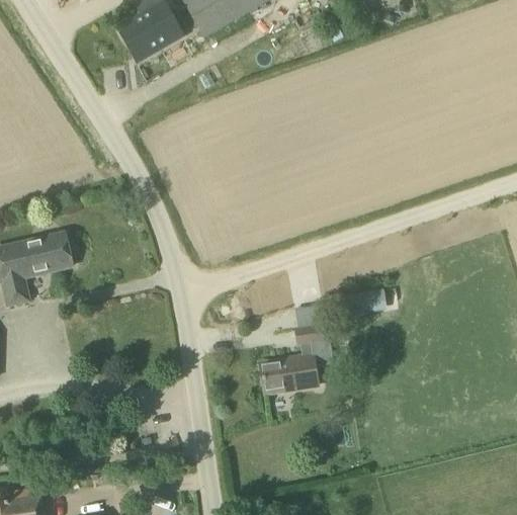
[(138,61),(182,35),(162,0),(138,0),(135,2),(142,13),(117,26),(138,61)]
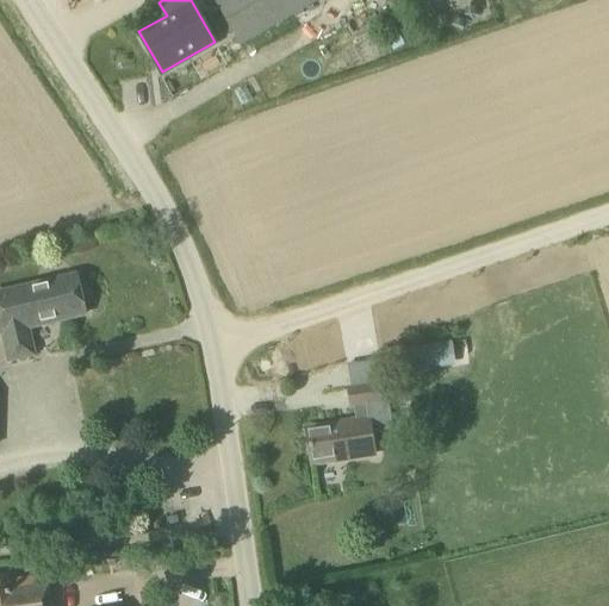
[(241,44),(316,0),(215,0),(241,44)]
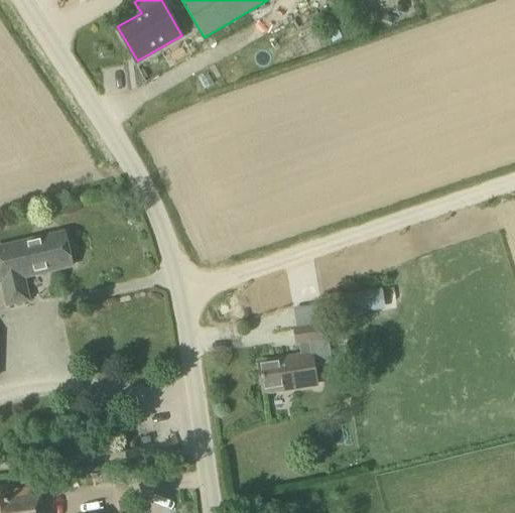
[(333,42),(343,36),(331,14),(320,19),(333,42)]
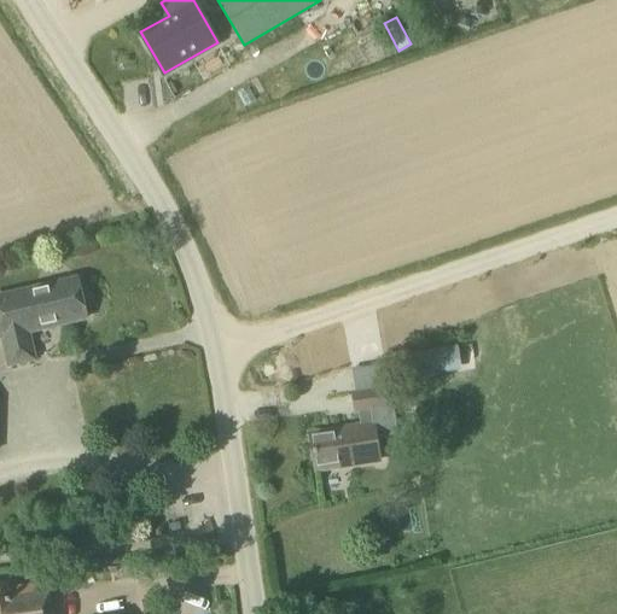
[(33,356),(27,329),(86,315),(77,276),(0,294),(0,328),(1,335),(4,334),(10,362),(33,356)]
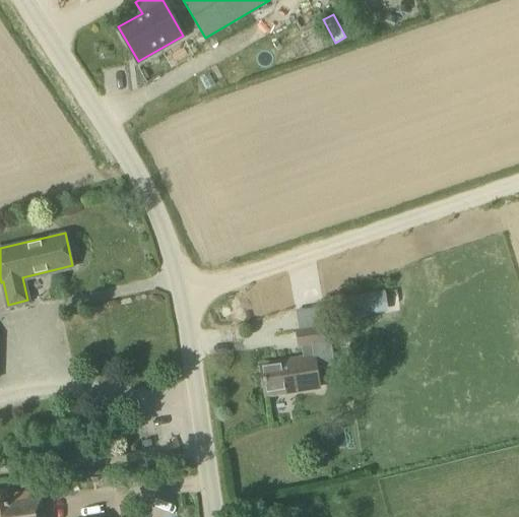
[(351,316),(388,310),(385,288),(348,295),(351,316)]
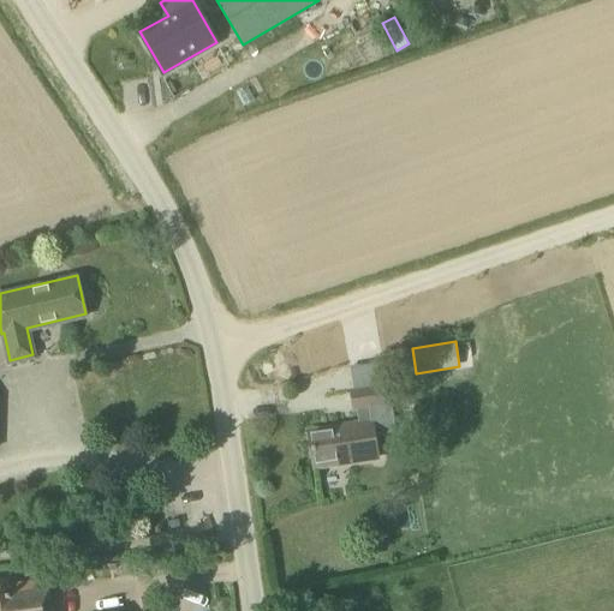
[(386,381),(383,358),(356,361),(359,384),(386,381)]
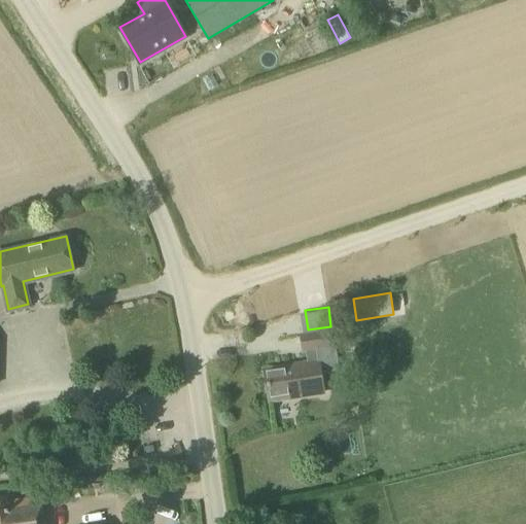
[(324,391),(317,349),(336,346),(332,328),(303,334),(305,351),(307,351),(309,362),(267,370),(272,399),(324,391)]
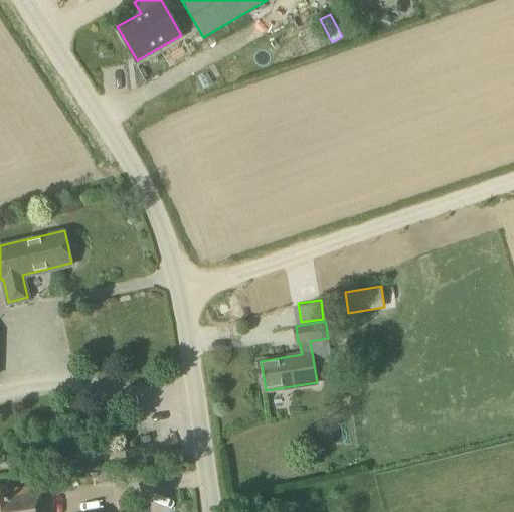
[(0,511),(42,511),(39,484),(14,488),(13,485),(0,486),(0,511)]
